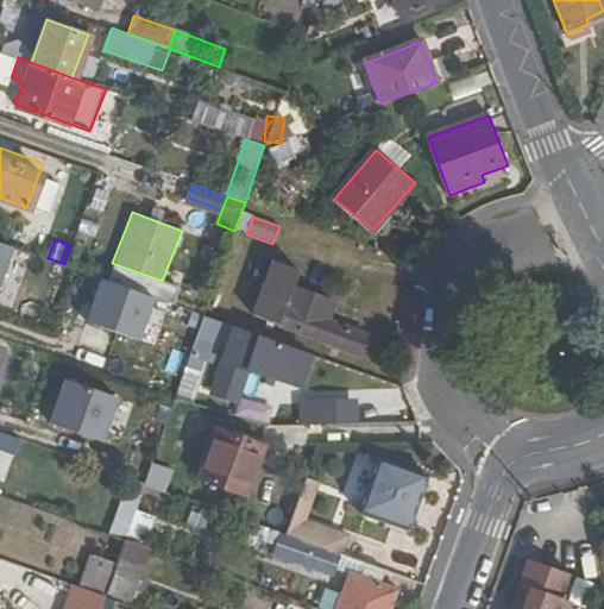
[(253,314),(358,352),(365,333),(329,319),(335,299),(293,283),(299,268),(272,258),(253,314)]
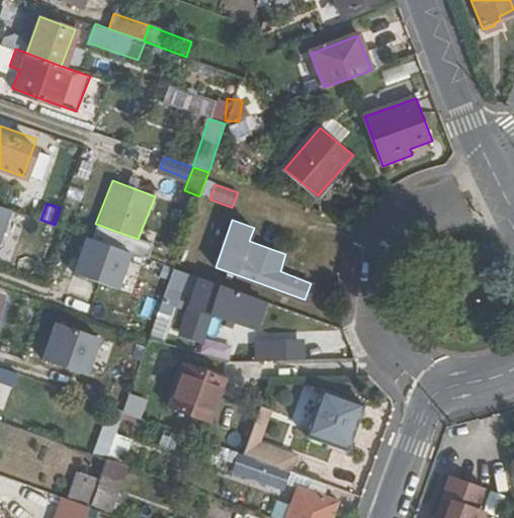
[(81,238),(68,276),(114,292),(127,254),(81,238)]
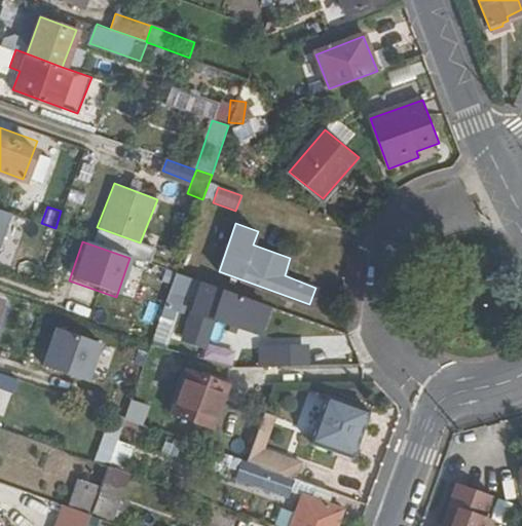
[(176,273),(172,286),(196,296),(180,338),(201,346),(212,318),(254,334),(263,306),(176,273)]
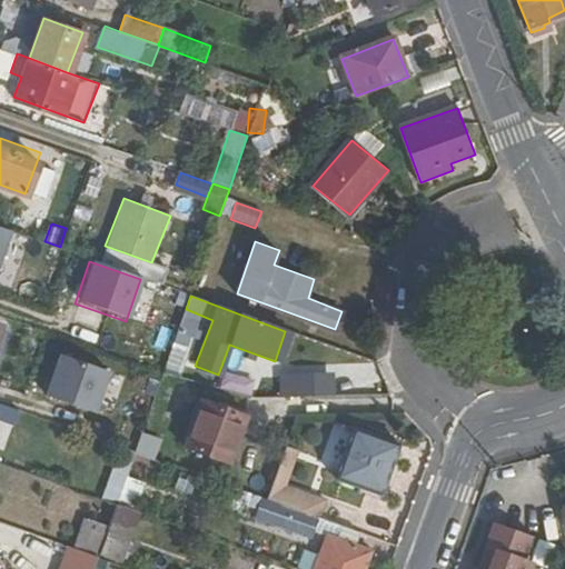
[(102,373),(57,358),(43,395),(89,410),(102,373)]
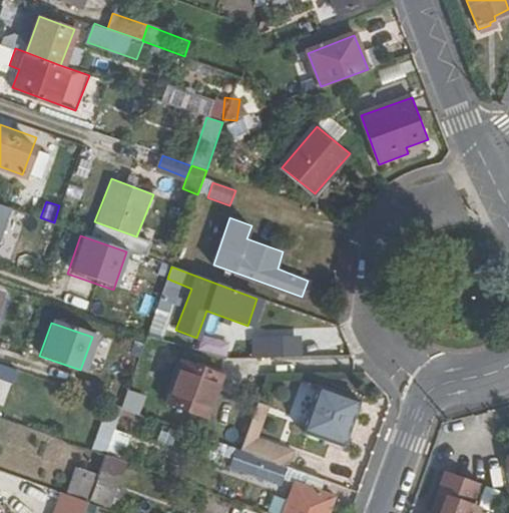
[(295,332),(246,333),(247,359),(296,357),(295,332)]
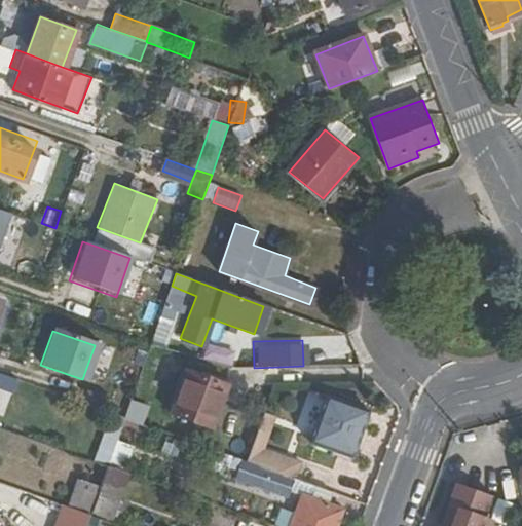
[(226,384),(186,369),(170,410),(210,425),(226,384)]
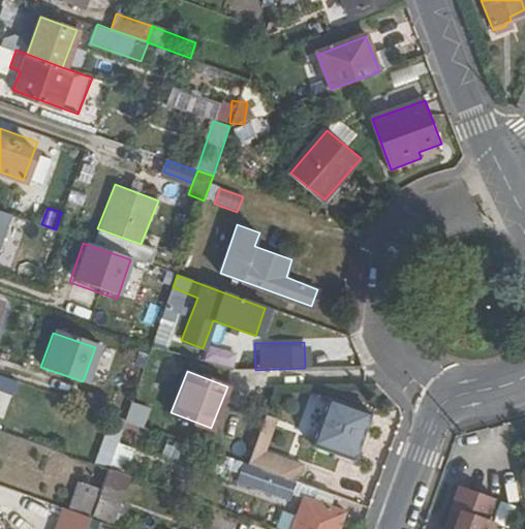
[(0,391),(11,395),(17,379),(0,373),(0,391)]
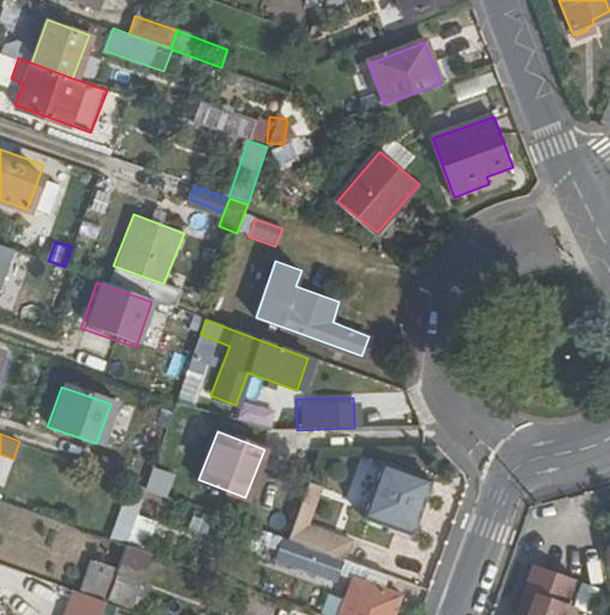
[(431,479),(380,461),(359,515),(411,535),(431,479)]
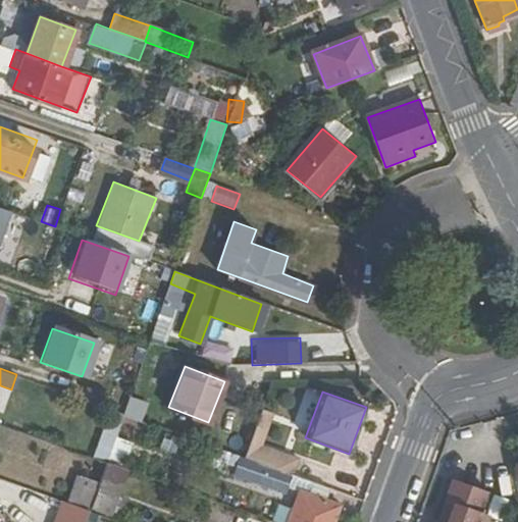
[(78,455),(49,444),(45,455),(74,466),(78,455)]
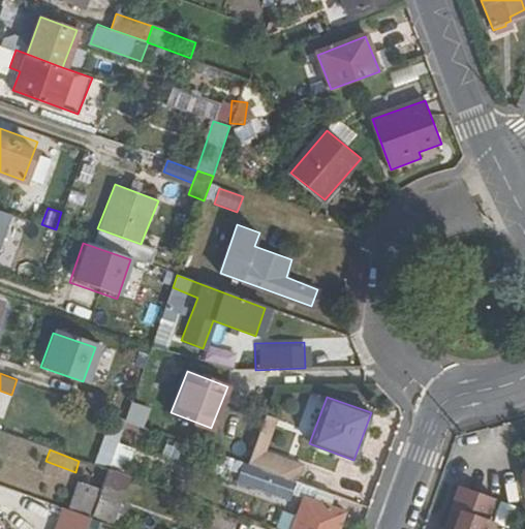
[(98,496),(106,500),(118,470),(110,467),(101,488),(98,496)]
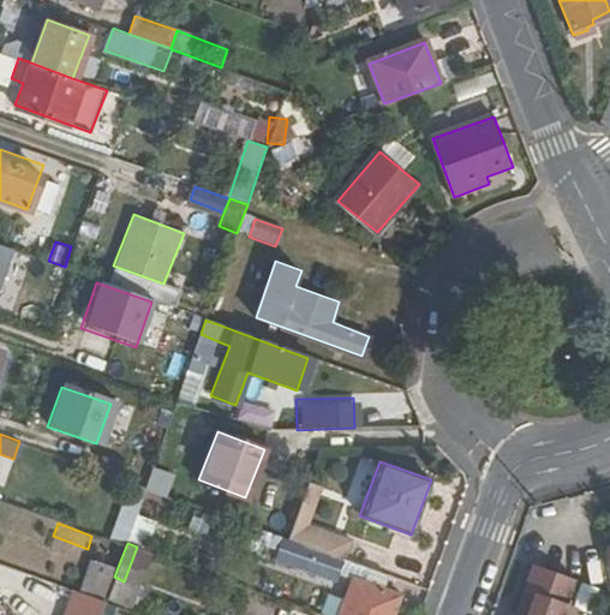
[(371,568),(305,545),(300,559),(354,579),(341,614),(389,614),(398,595),(365,583),(371,568)]
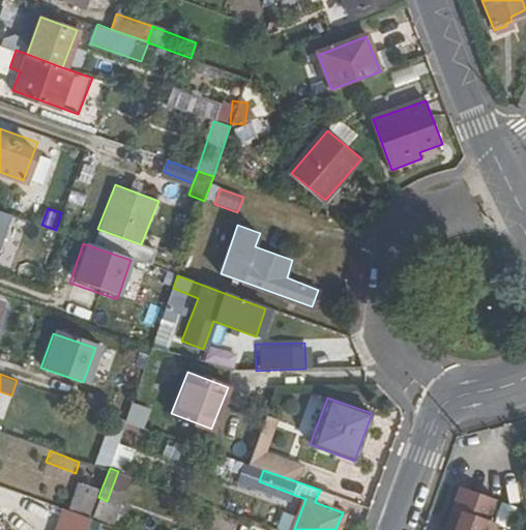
[(69,510),(91,518),(98,497),(101,489),(80,480),(69,510)]
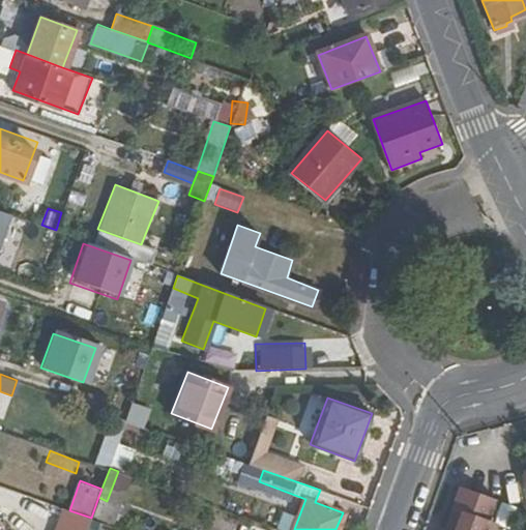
[(98,497),(91,518),(99,521),(107,501),(98,497)]
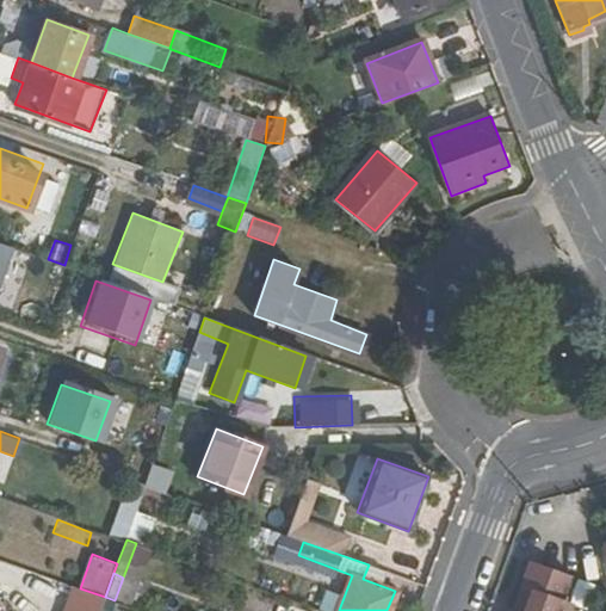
[(591,610),(605,610),(605,575),(605,574),(585,579),(591,610)]
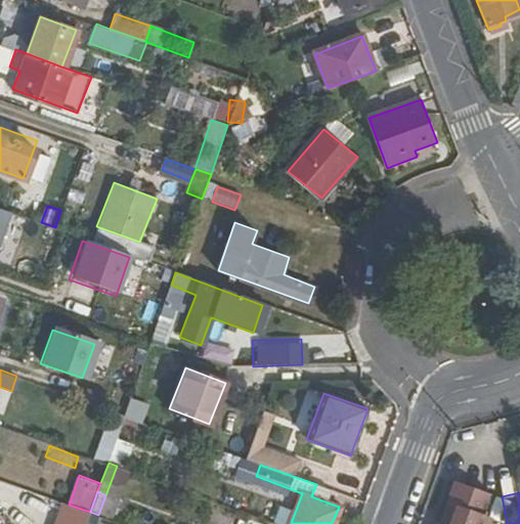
[(485,523),(487,519),(457,509),(450,523),(485,523)]
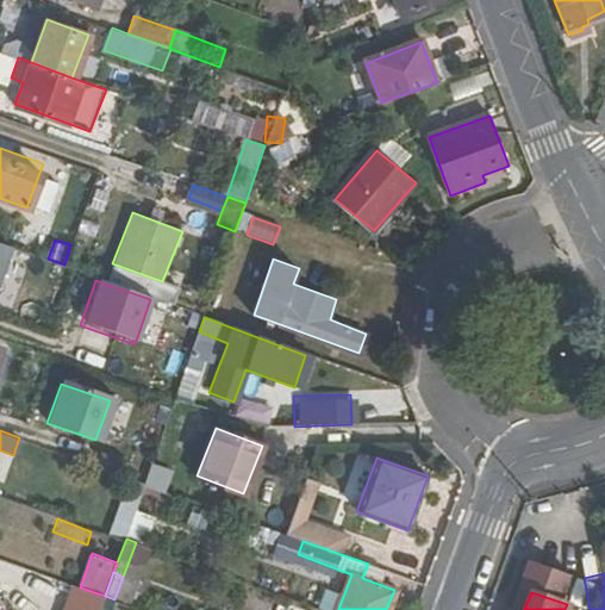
[(114,599),(105,596),(99,609),(112,609),(117,599),(114,599)]
